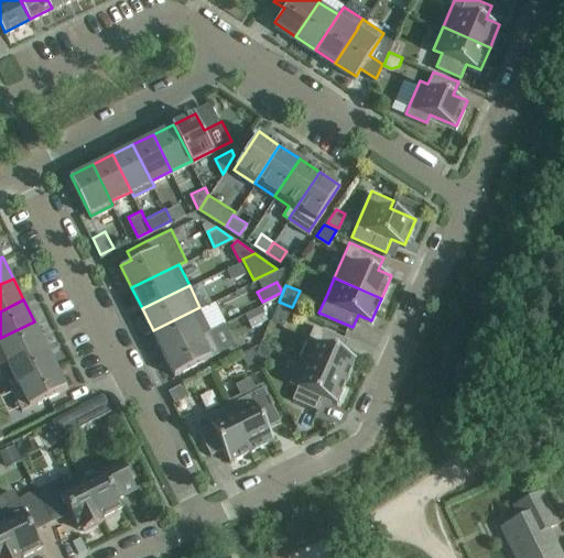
[(284,324),(291,306),(279,302),(272,318),(284,324)]
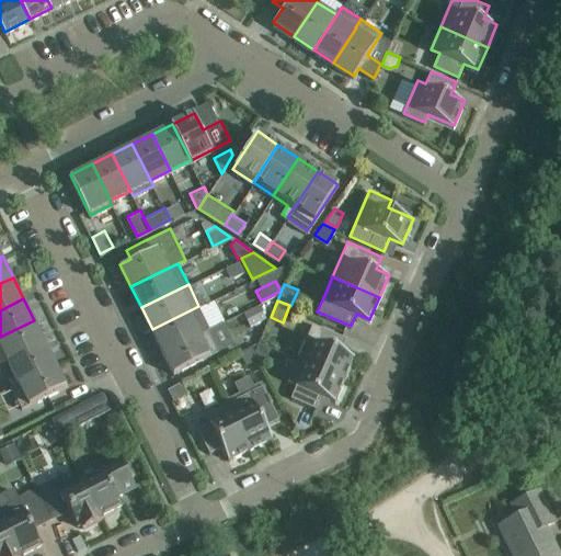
[(259,302),(243,309),(250,322),(265,315),(259,302)]
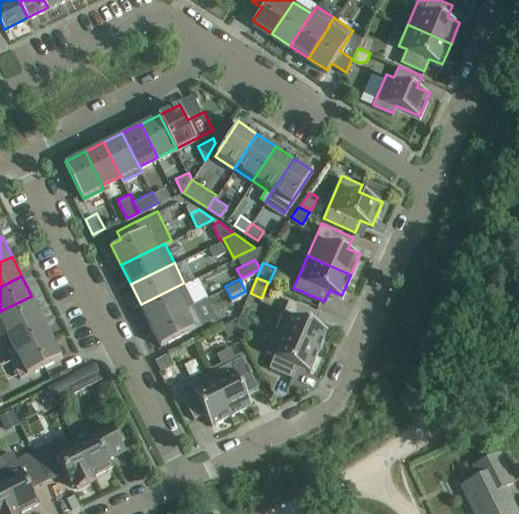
[(151,323),(192,303),(194,302),(183,283),(141,304),(151,323)]
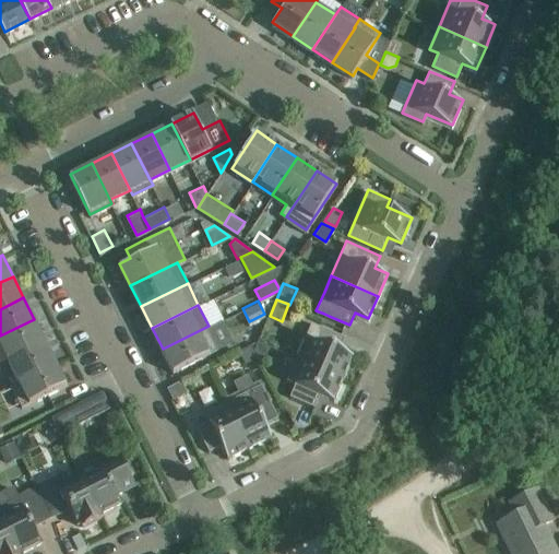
[(34,319),(0,336),(0,345),(7,360),(45,340),(34,319)]
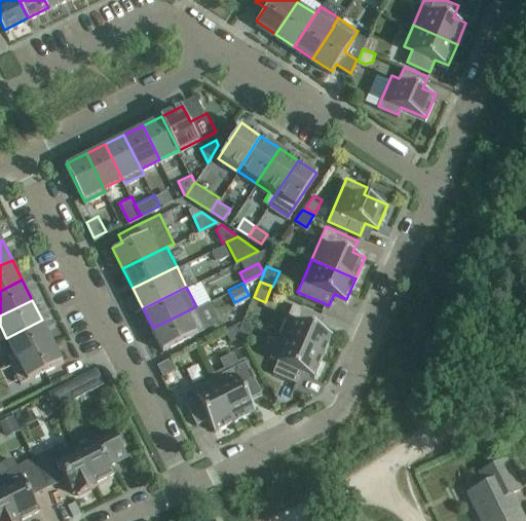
[(320,327),(325,314),(301,304),(301,305),(294,301),(279,334),(324,354),(332,332),(320,327)]
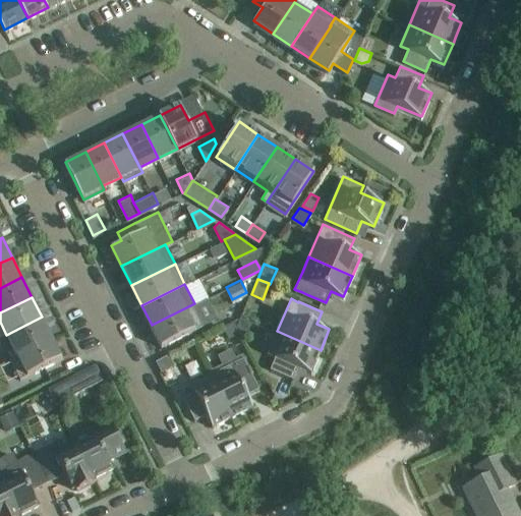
[(240,316),(234,303),(219,310),(225,323),(240,316)]
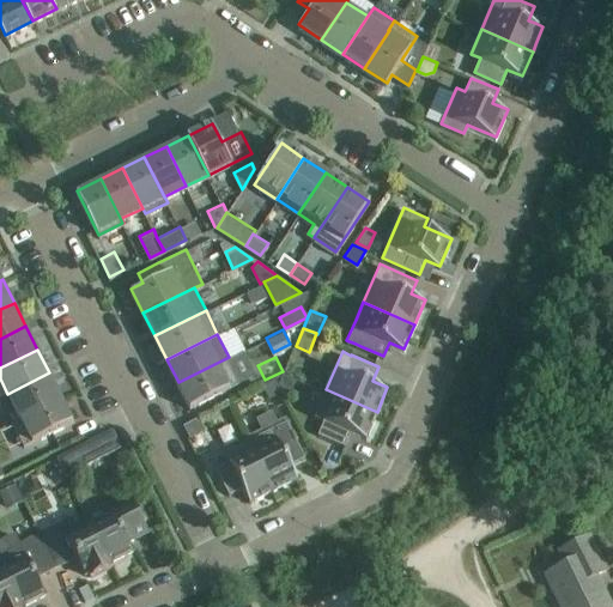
[(190,406),(238,382),(226,358),(178,382),(190,406)]
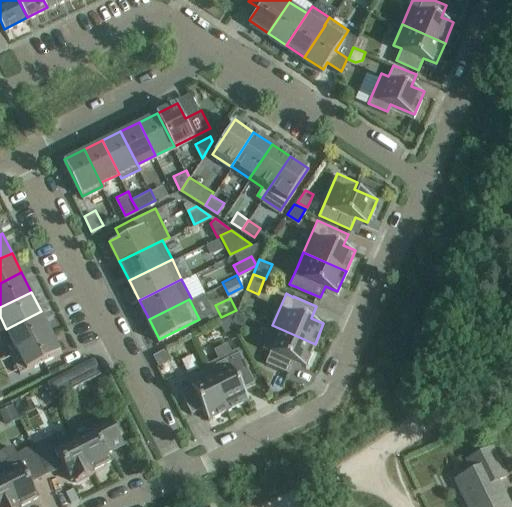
[(51,331),(41,311),(6,329),(15,347),(9,350),(10,351),(51,331)]
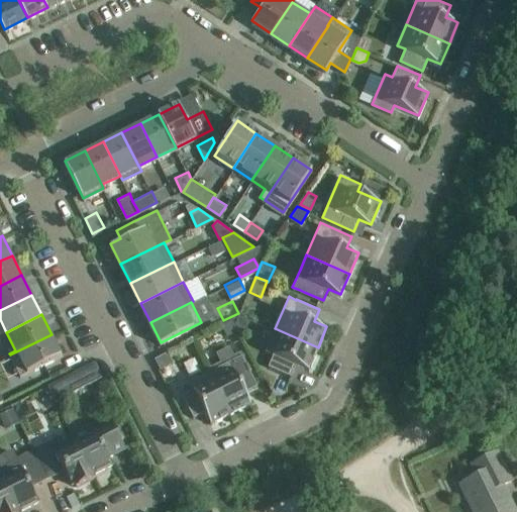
[(232,316),(221,322),(227,334),(238,328),(232,316)]
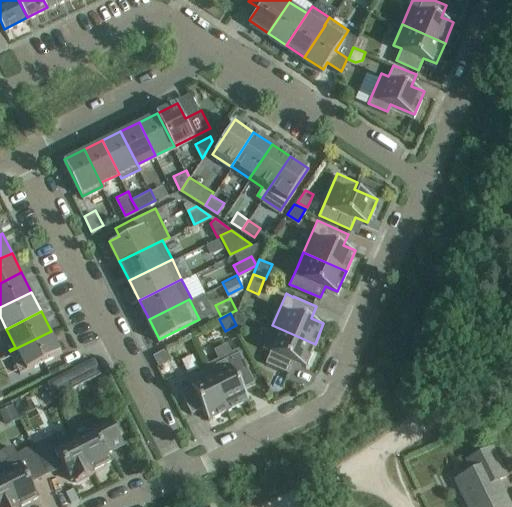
[(272,325),(263,346),(271,349),(266,361),(288,371),(293,359),(306,364),(313,347),(315,344),(272,325)]
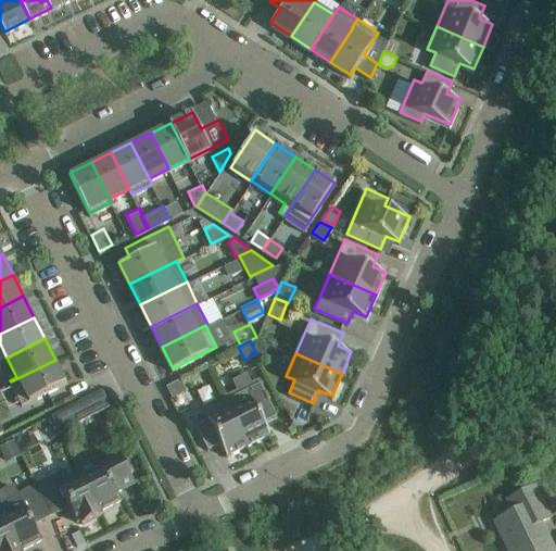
[(22,403),(66,380),(55,360),(11,382),(22,403)]
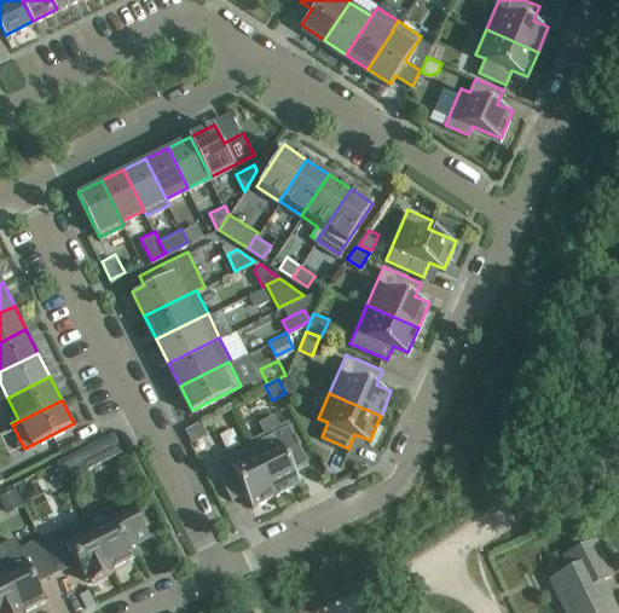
[(192,421),(185,424),(191,438),(200,433),(192,421)]
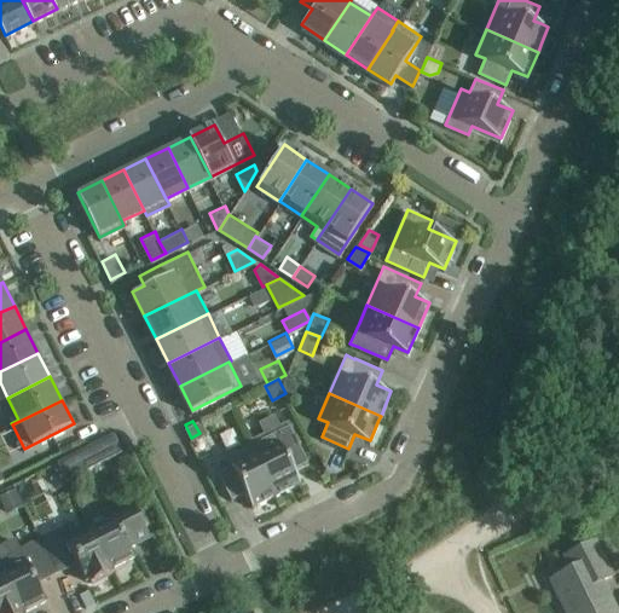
[(282,427),(250,443),(277,493),(300,480),(294,467),(308,460),(299,443),(300,441),(296,434),(295,434),(293,431),(289,424),(283,427),(282,427)]
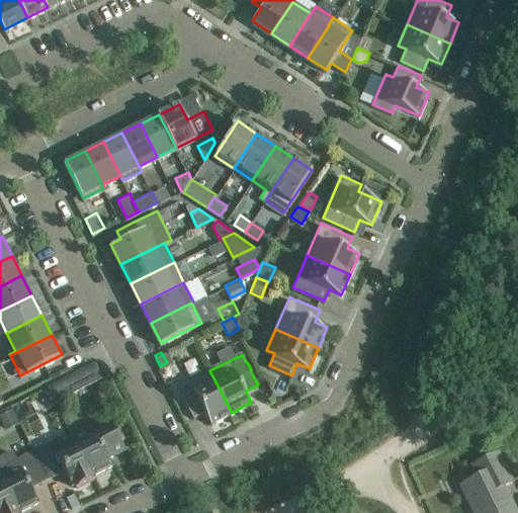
[(193,388),(182,394),(193,416),(204,411),(211,423),(232,413),(209,370),(189,380),(193,388)]
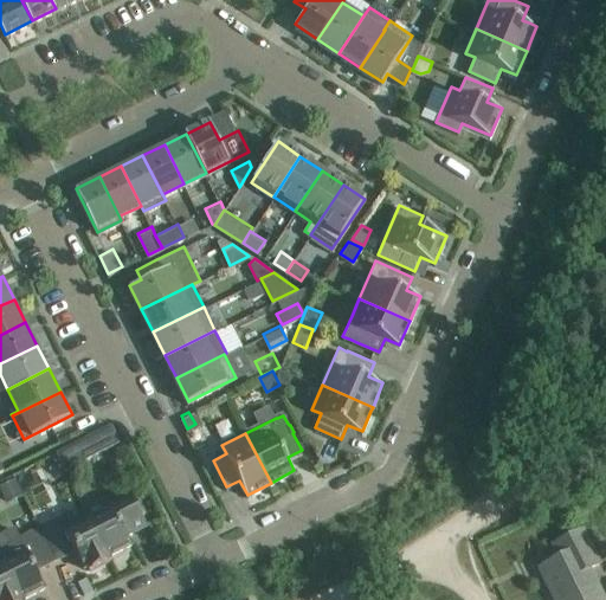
[(65,468),(96,452),(86,434),(56,450),(65,468)]
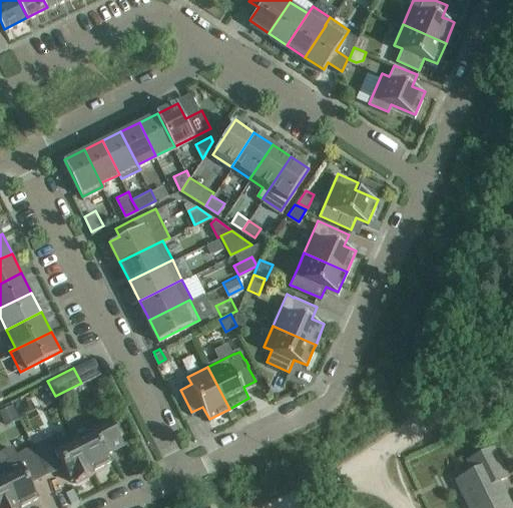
[(12,402),(0,407),(0,412),(5,423),(19,416),(15,409),(12,402)]
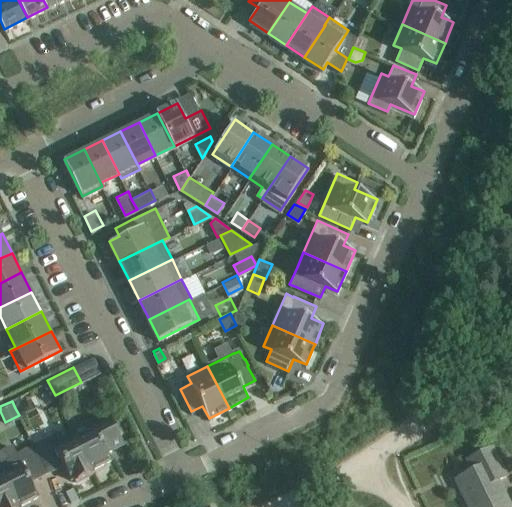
[(94,426),(75,436),(91,468),(92,468),(111,458),(107,450),(123,442),(110,415),(93,424),(94,426)]
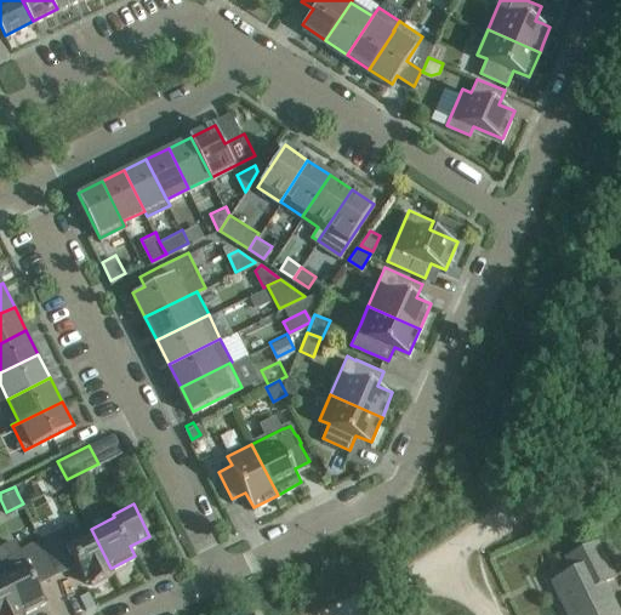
[(73,523),(40,539),(57,571),(70,564),(69,562),(75,558),(86,580),(90,579),(92,582),(113,571),(112,568),(110,568),(91,529),(79,535),(73,523)]
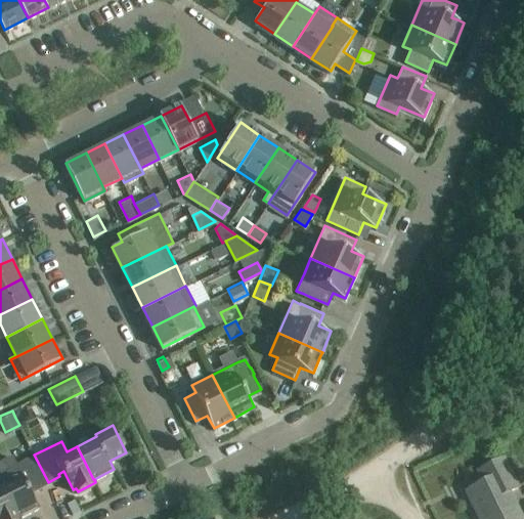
[(12,451),(0,457),(0,479),(2,483),(2,484),(18,517),(19,517),(39,507),(30,488),(35,485),(36,488),(48,482),(34,455),(18,463),(12,451)]
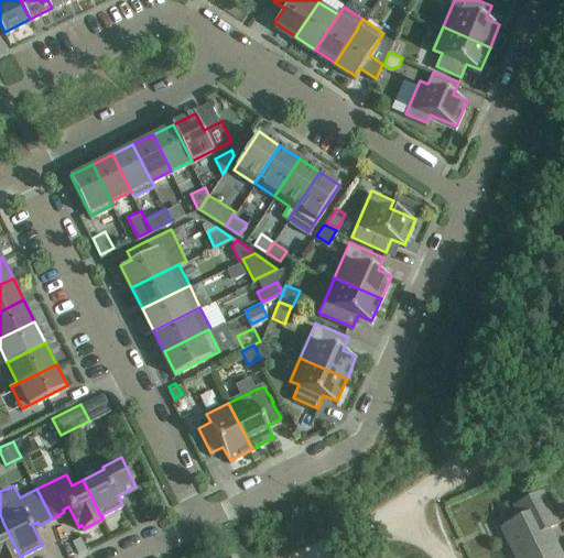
[(516,503),(522,516),(502,525),(517,553),(518,553),(520,557),(561,557),(563,557),(563,549),(551,524),(557,521),(542,490),(516,503)]
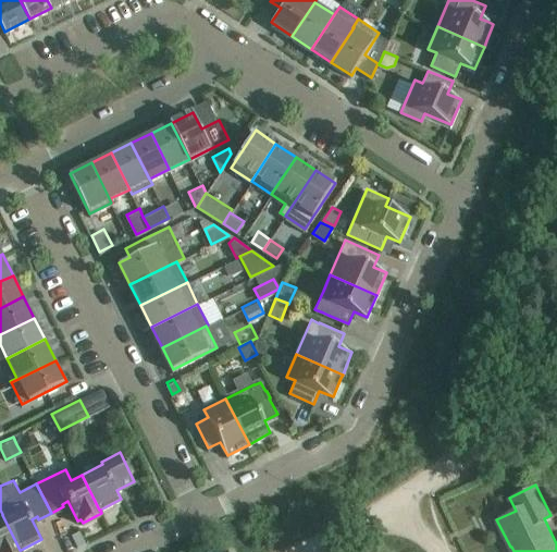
[(0,551),(21,551),(21,550),(20,550),(2,515),(2,514),(0,510),(0,551)]
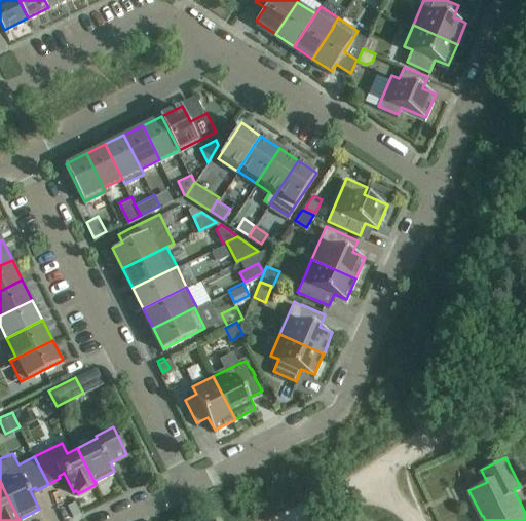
[(69,485),(49,496),(48,494),(36,500),(46,520),(52,520),(80,507),(69,485)]
